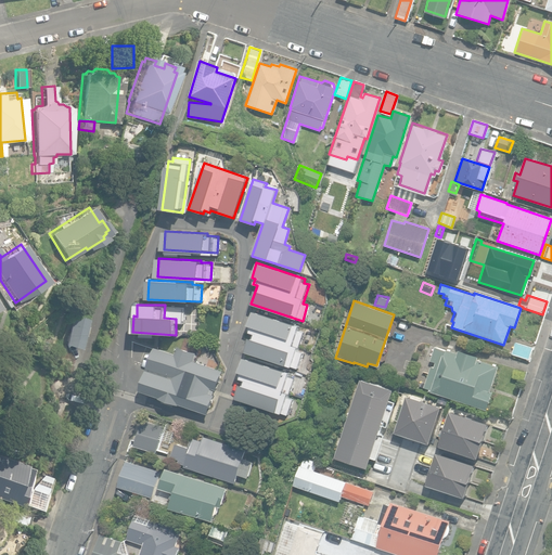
[(296,369),(302,352),(296,350),(303,332),(297,330),(298,326),(253,311),(247,325),(251,325),(248,332),(251,333),(244,351),(296,369)]
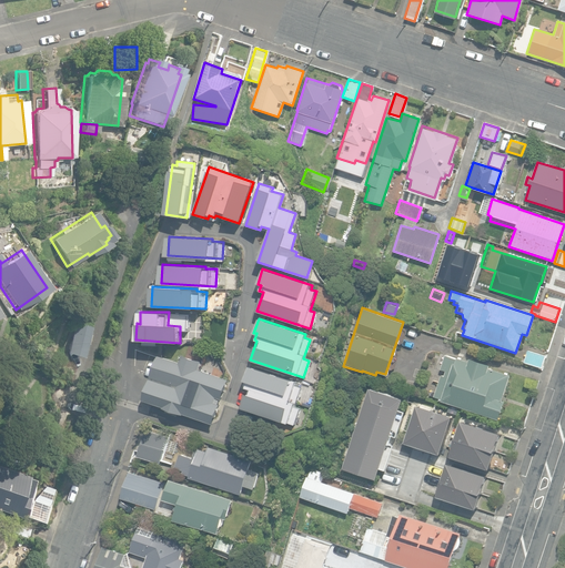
[(66,344),(81,350),(89,326),(73,322),(66,344)]
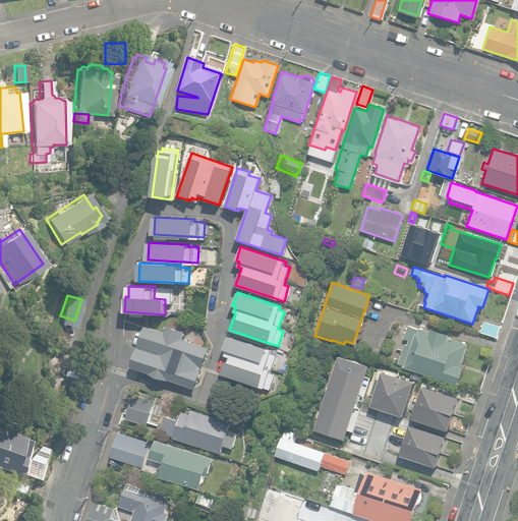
[(478,332),(495,337),(499,327),(481,322),(478,332)]
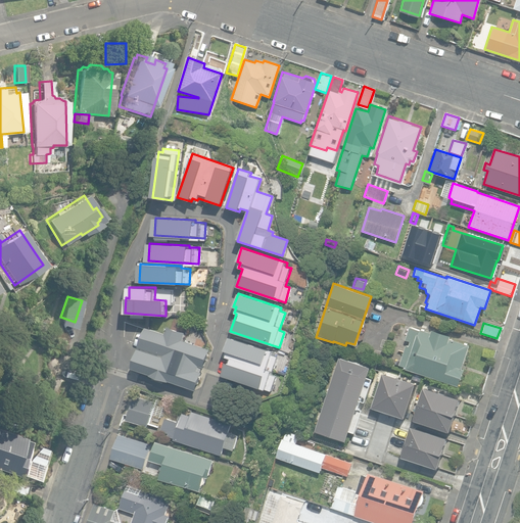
[(182,340),(185,332),(167,326),(164,334),(146,327),(132,368),(195,390),(209,349),(182,340)]
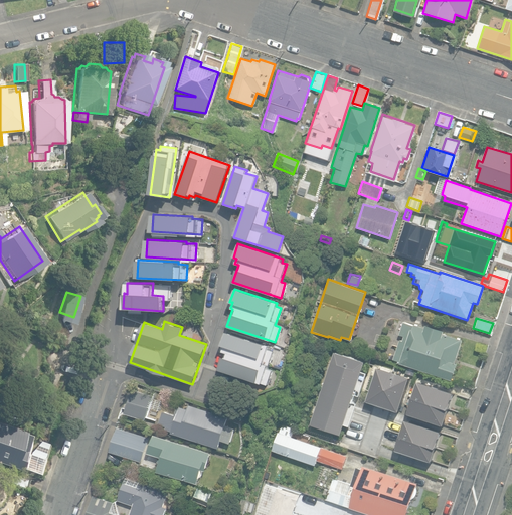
[(387,359),(451,379),(457,364),(454,363),(461,340),(442,334),(443,331),(424,325),(423,328),(401,322),(397,335),(402,336),(400,341),(398,340),(393,355),(389,354),(387,359)]
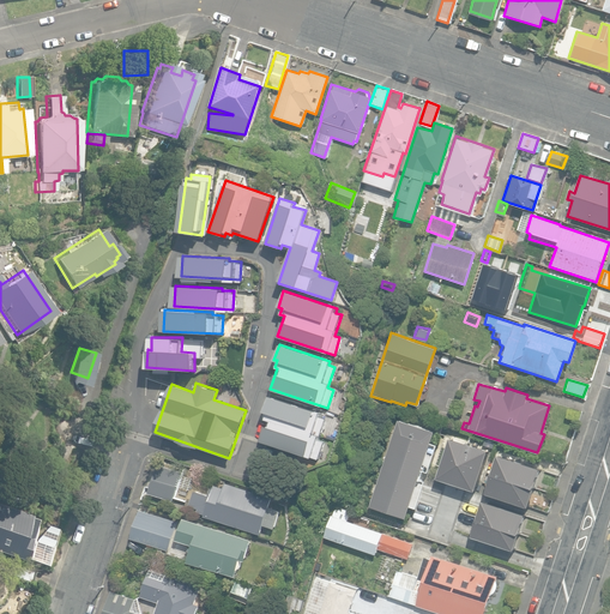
[(316,459),(322,441),(316,440),(324,419),(318,416),(319,413),(269,396),(264,411),(266,413),(264,420),(266,420),(260,440),(316,459)]
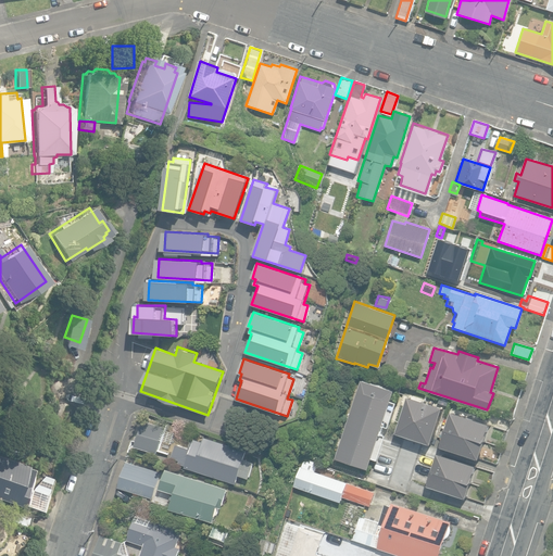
[(396,389),(360,377),(331,462),(367,472),(396,389)]
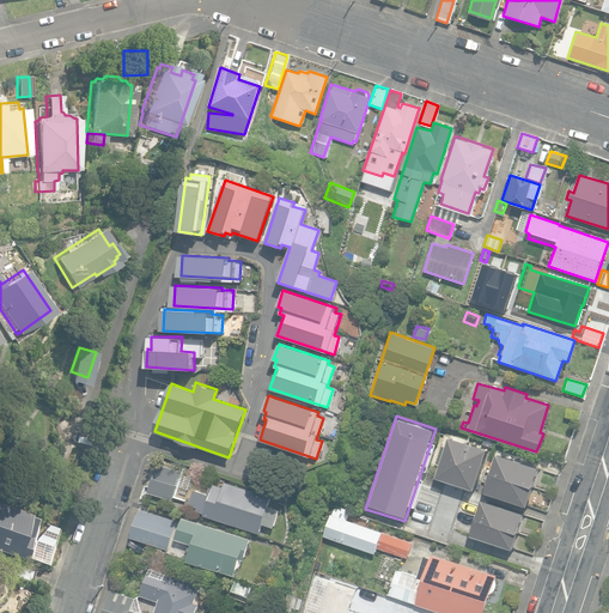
[(489,447),(448,434),(433,479),(475,492),(489,447)]
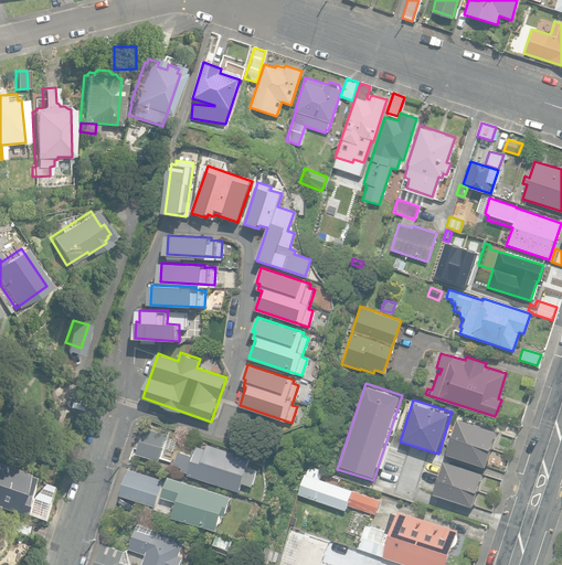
[(499,429),(456,415),(444,454),(487,467),(499,429)]
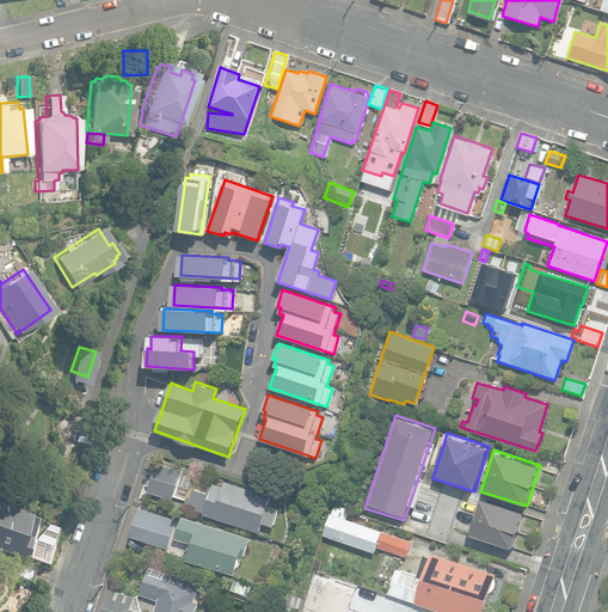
[(145,491),(170,500),(179,471),(154,463),(145,491)]
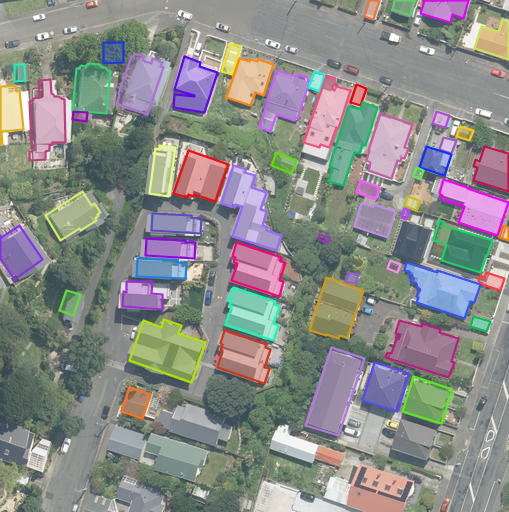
[(168,431),(216,446),(218,438),(227,441),(232,426),(224,423),(226,415),(186,402),(184,407),(177,404),(176,406),(174,405),(172,413),(160,409),(155,422),(167,426),(166,428),(169,429),(168,431)]
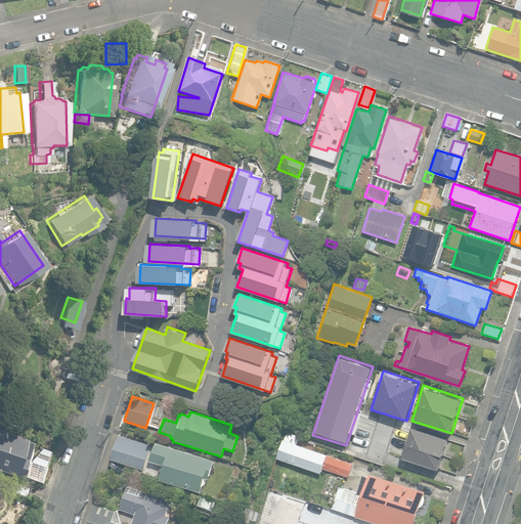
[(451,433),(411,421),(398,460),(439,473),(451,433)]
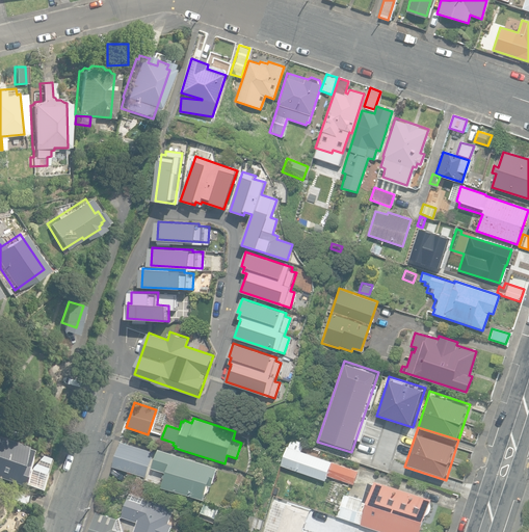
[(0,477),(18,483),(29,449),(24,447),(24,446),(0,436),(0,477)]
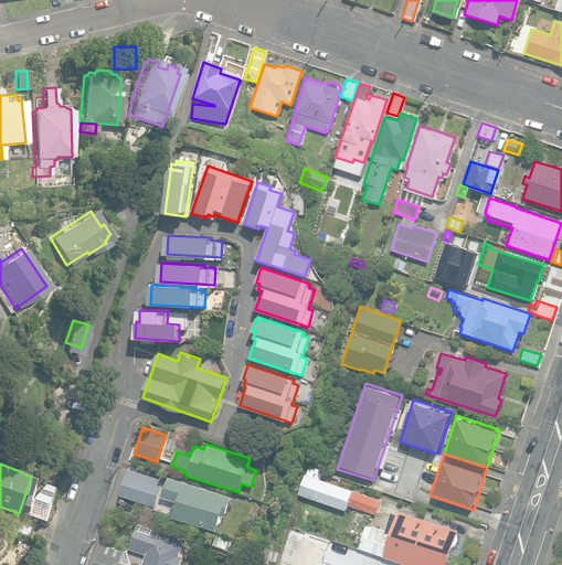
[(297,493),(345,511),(347,504),(374,514),(379,500),(318,479),(320,470),(307,466),(297,493)]
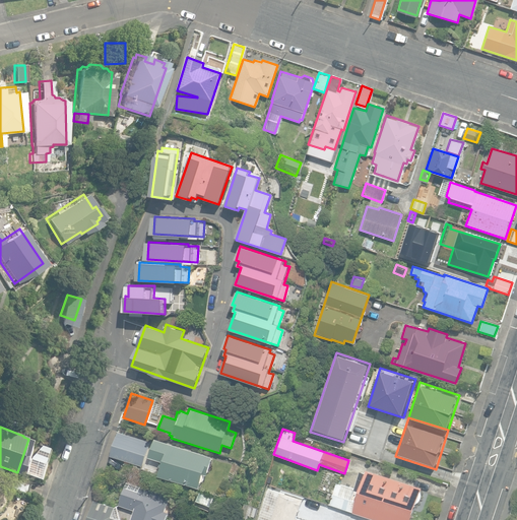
[(109,456),(141,467),(148,443),(116,433),(109,456)]
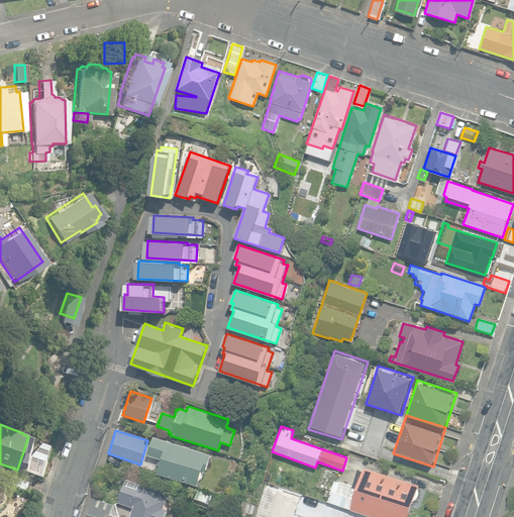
[(159,473),(197,485),(201,472),(205,473),(210,454),(153,436),(148,453),(163,458),(159,473)]
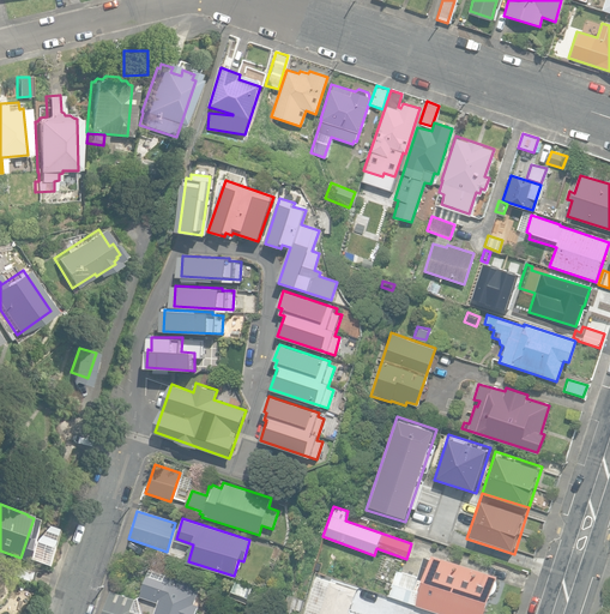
[(32,540),(46,543),(52,525),(46,524),(32,540)]
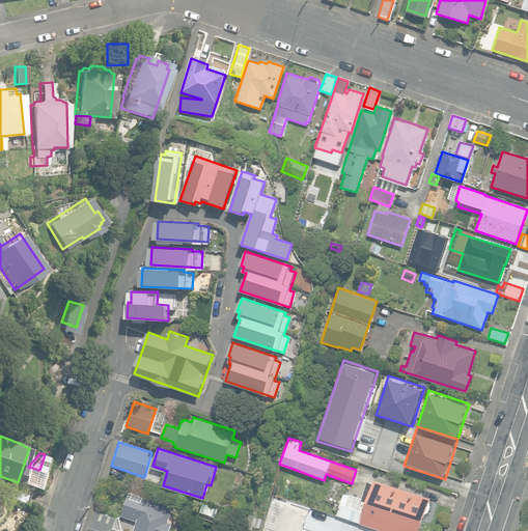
[(279,476),(290,480),(294,470),(282,467),(279,476)]
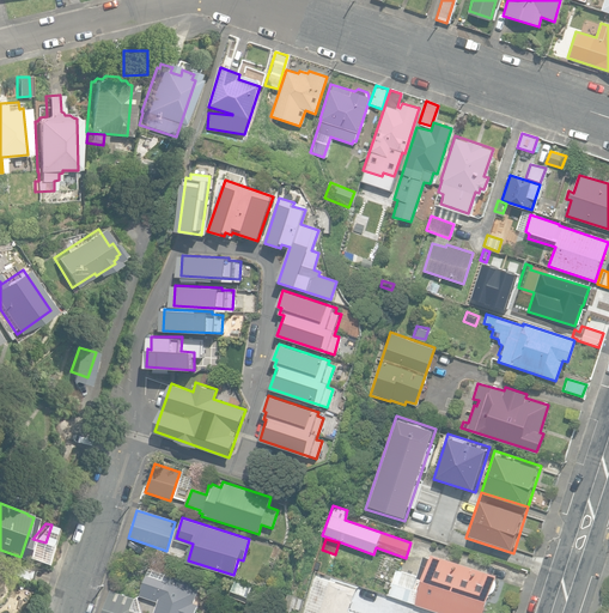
[(381,593),(442,612),(482,612),(495,576),(428,554),(427,558),(422,557),(416,576),(394,570),(390,583),(384,581),(381,593)]
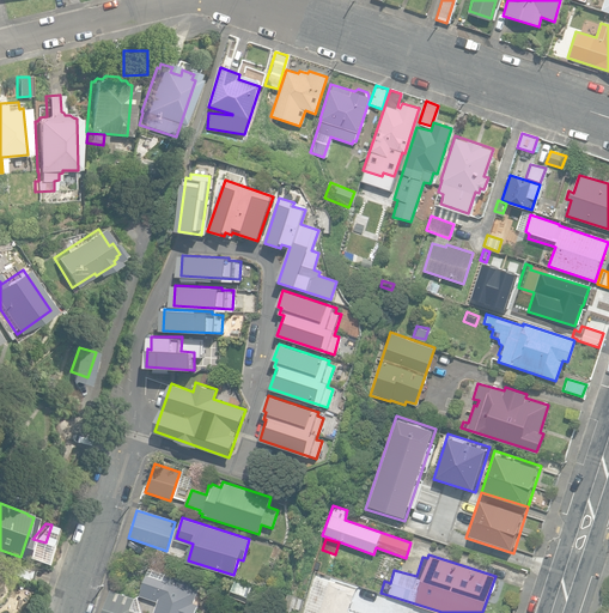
[(152,612),(194,612),(198,604),(193,602),(196,590),(195,589),(196,584),(168,575),(165,582),(145,575),(138,595),(157,601),(152,612)]
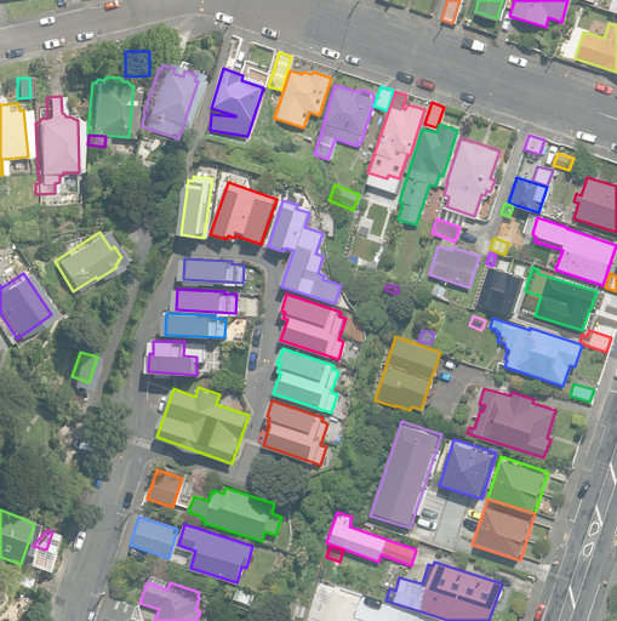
[(306,620),(359,620),(353,619),(360,594),(332,585),(331,587),(319,584),(306,620)]
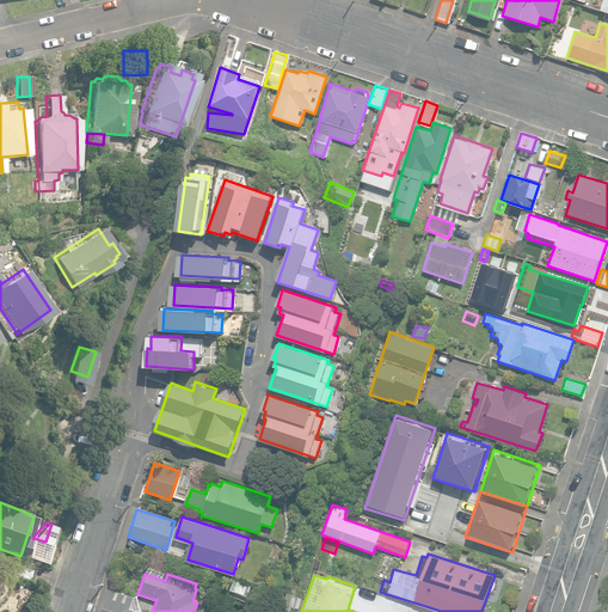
[(233,591),(251,597),(255,586),(235,580),(233,591)]
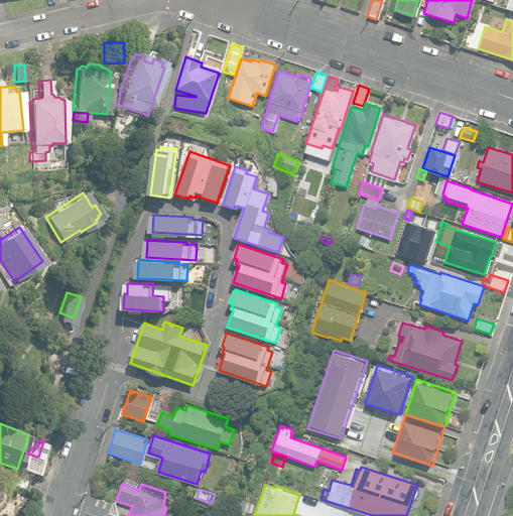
[(85,515),(114,515),(109,514),(112,504),(92,497),(85,515)]
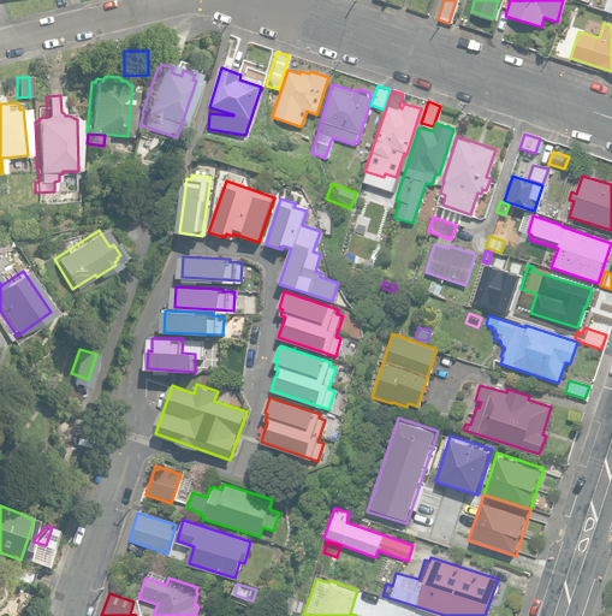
[(281,609),(297,614),(301,602),(283,597),(281,609)]
